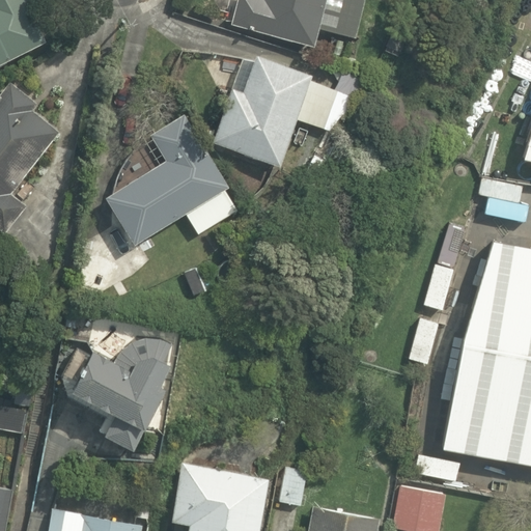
[(0,0),(0,61),(46,39),(25,0),(0,0)]
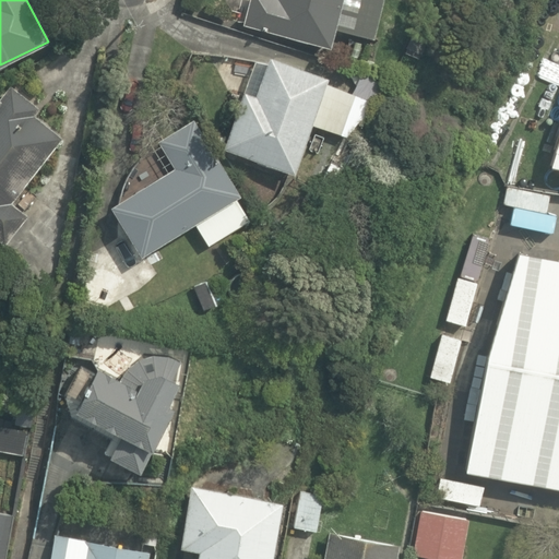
[(250,0),(245,24),(330,46),(333,30),(373,39),(382,0),(250,0)]
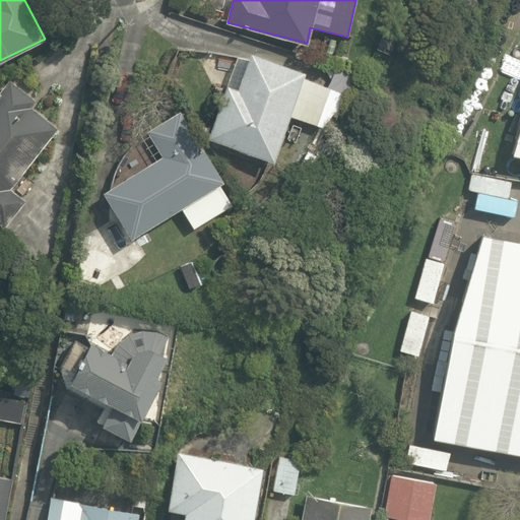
[(208,138),(274,160),(289,116),(321,127),(341,104),(345,93),(303,78),(305,72),(251,53),(238,90),(226,86),(208,138)]
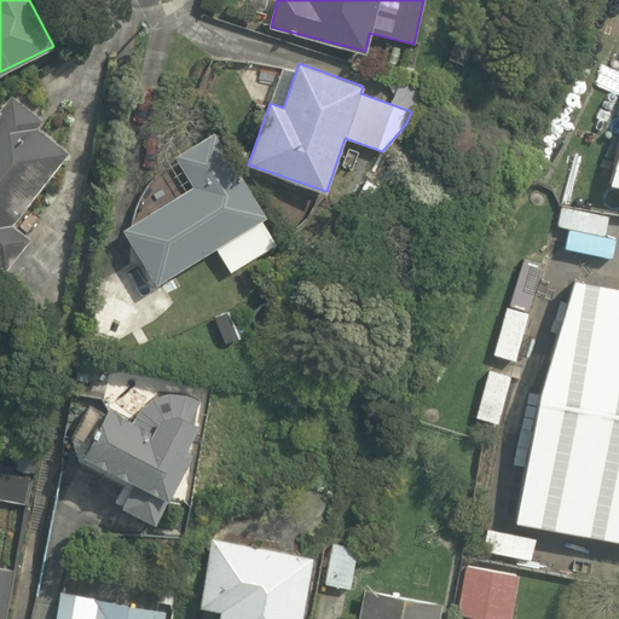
[(0,262),(5,266),(30,235),(12,220),(68,151),(38,126),(42,120),(11,94),(0,106),(0,262)]
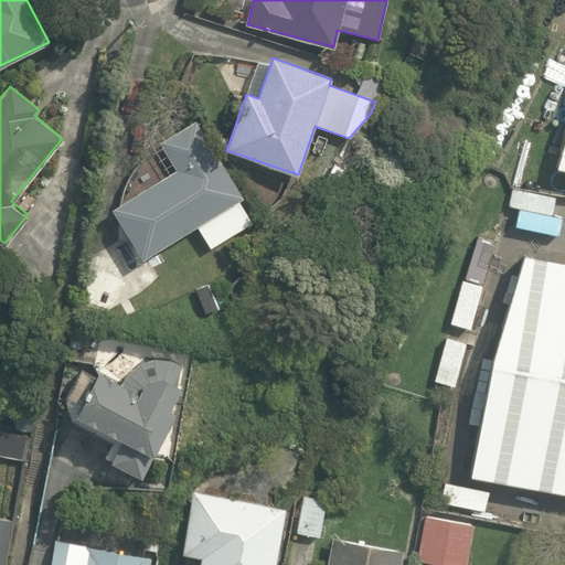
[(112,206),(142,256),(196,224),(211,247),(253,222),(238,198),(242,195),(195,119),(160,141),(177,168),(112,206)]
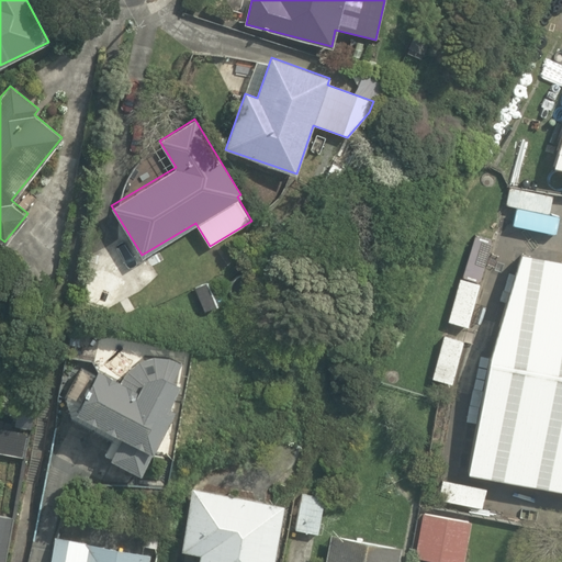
[(561,259),(520,253),(480,472),(561,486),(561,259)]
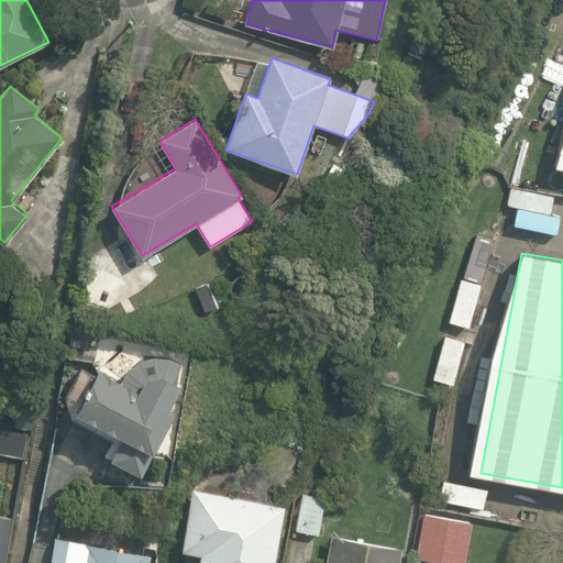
[(181,364),(169,357),(144,355),(124,376),(106,367),(80,411),(156,454),(172,427),(181,364)]
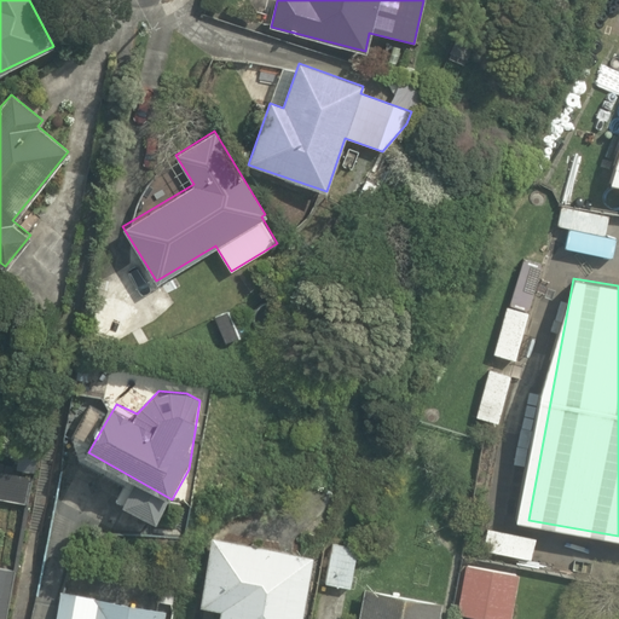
[(212,537),(200,603),(220,607),(218,618),(300,618),(312,554),(212,537)]
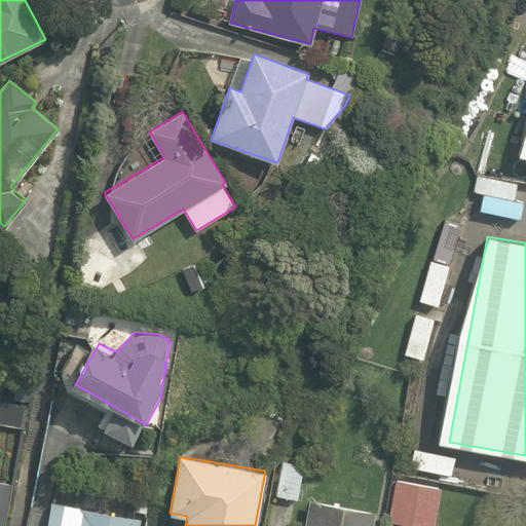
[(403,525),(436,525),(441,486),(392,481),(388,524),(403,525)]
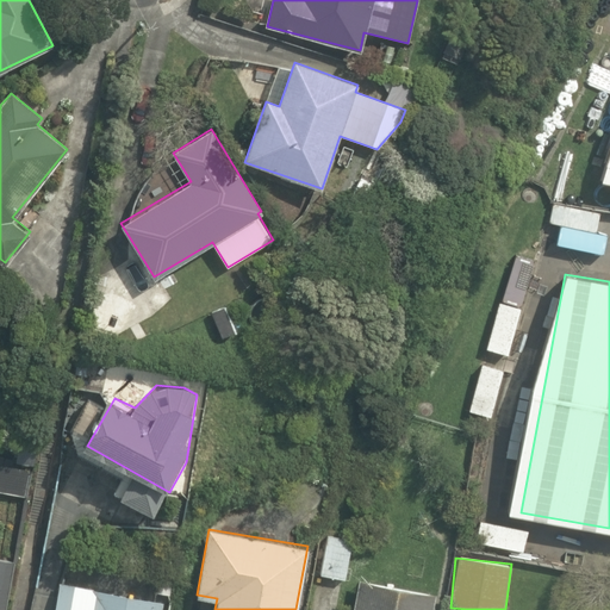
[(60,578),(54,609),(165,609),(167,596),(60,578)]
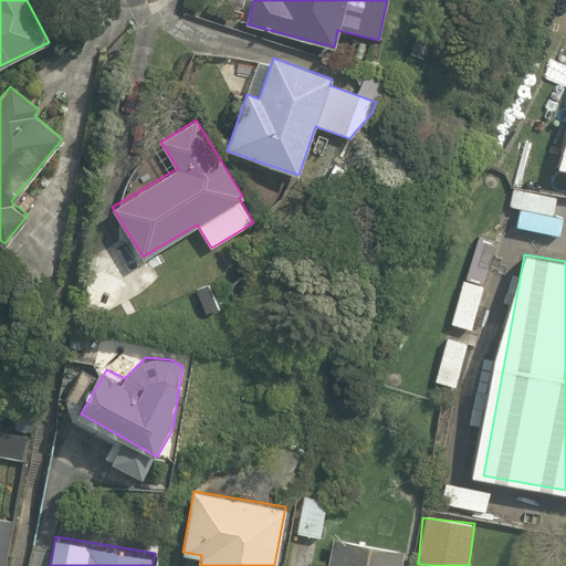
[(400,565),(404,549),(333,536),(327,565),(400,565)]
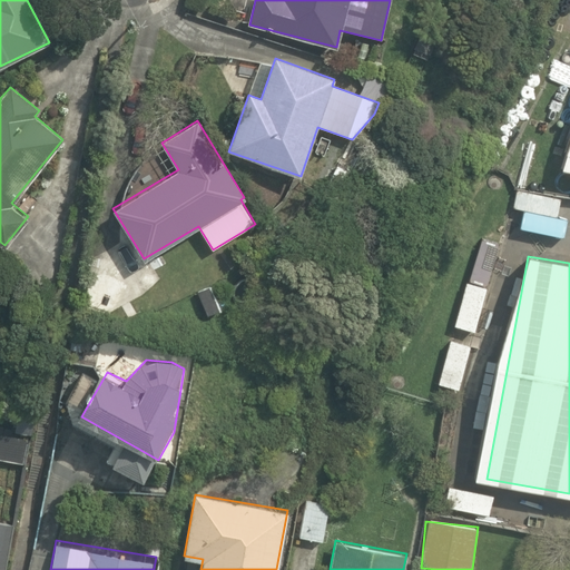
All buildings are outlined.
